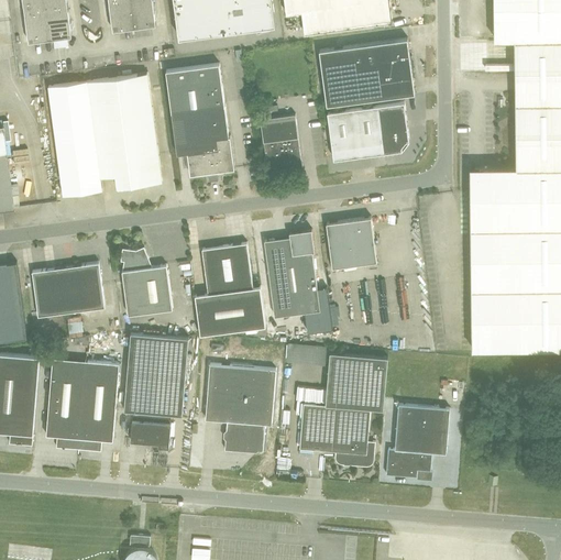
[(42,0),(20,0),(22,12),(44,10),(42,0)]
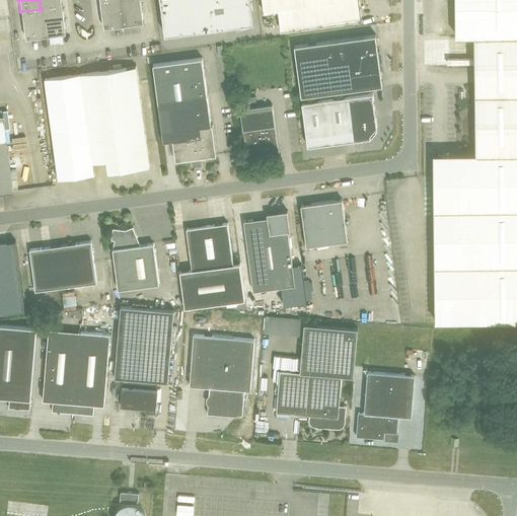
[(39,0),(41,9),(61,6),(60,0),(39,0)]
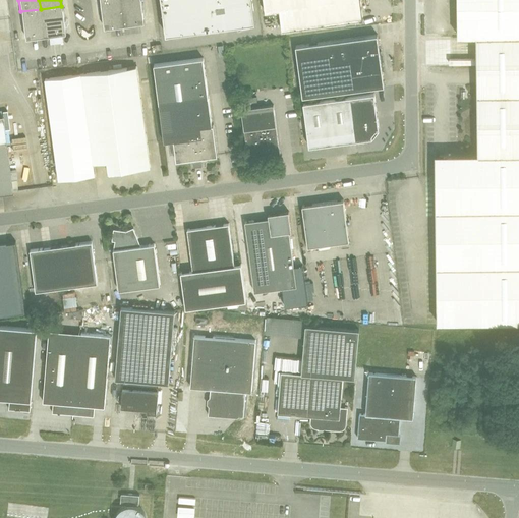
[(118,0),(106,0),(99,1),(101,15),(121,13),(118,0)]
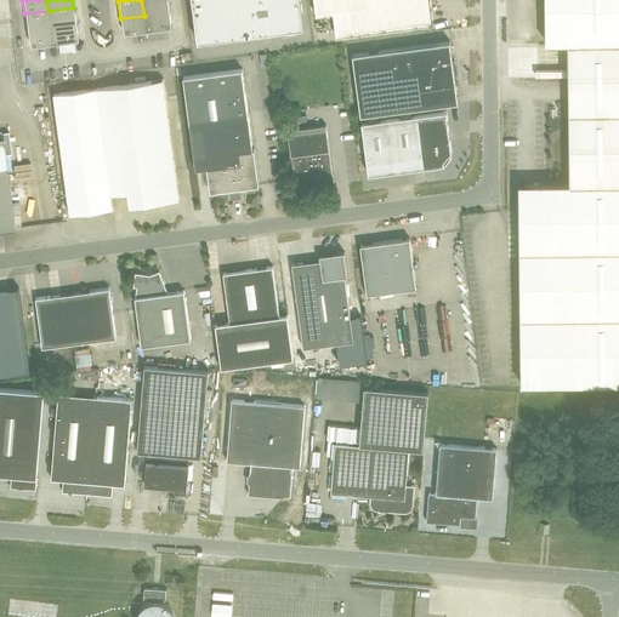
[(141,0),(145,16),(168,12),(166,0),(141,0)]
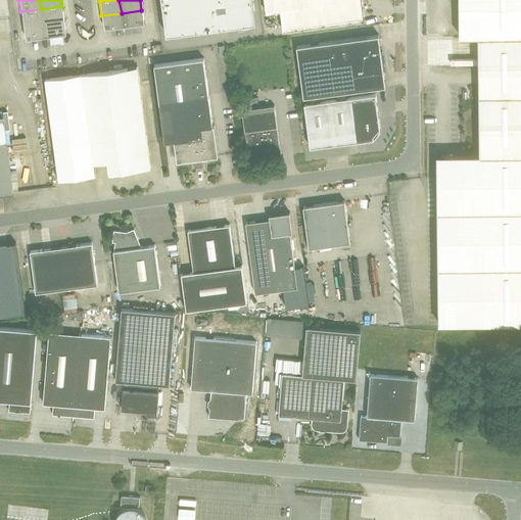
[(159,0),(164,37),(209,31),(205,0),(159,0)]
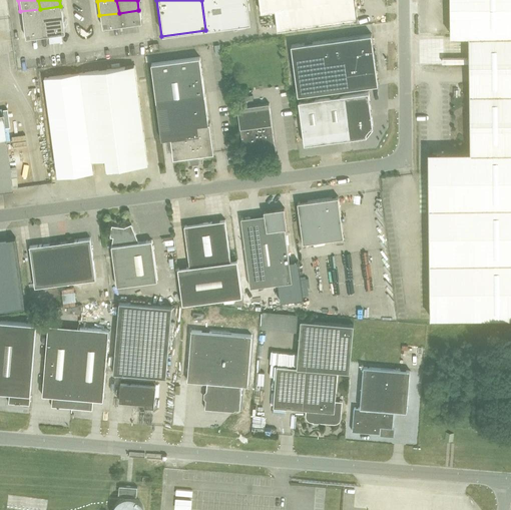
[(201,0),(205,30),(249,24),(245,0),(201,0)]
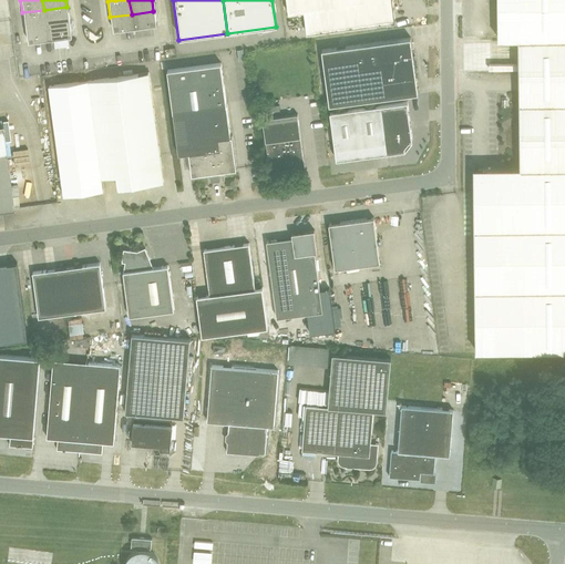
[(284,0),(287,16),(302,14),(302,13),(390,2),(389,0),(284,0)]
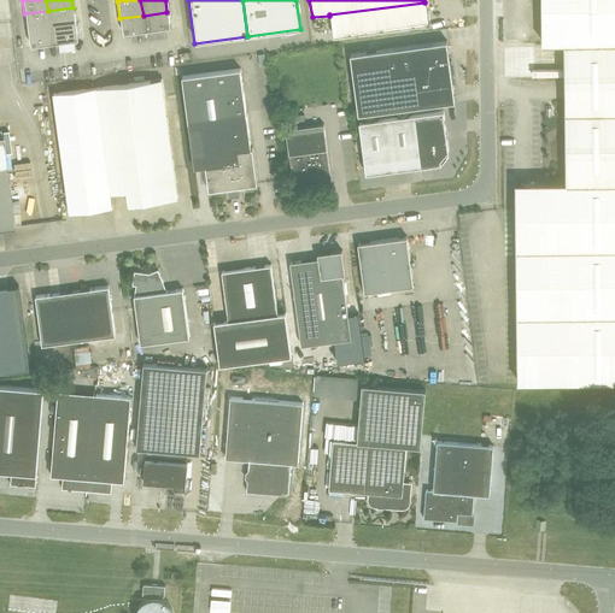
[(614,0),(539,0),(540,45),(563,45),(564,186),(519,186),(514,186),(514,190),(516,379),(516,384),(516,385),(521,385),(521,384),(614,384),(614,0)]
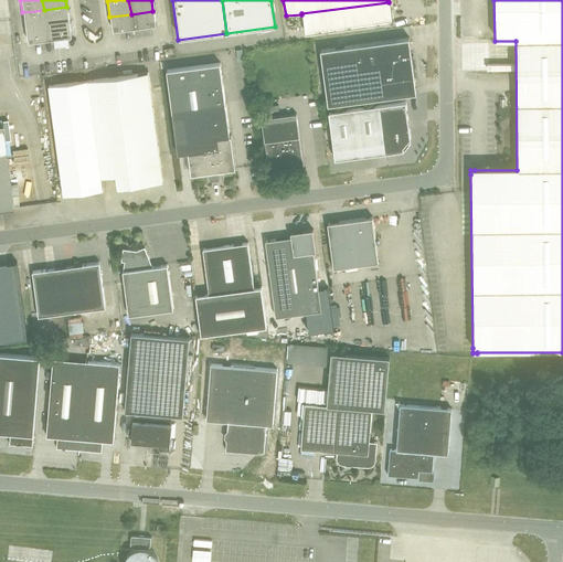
[(392,24),(389,2),(301,13),(301,14),(304,35),(392,24)]
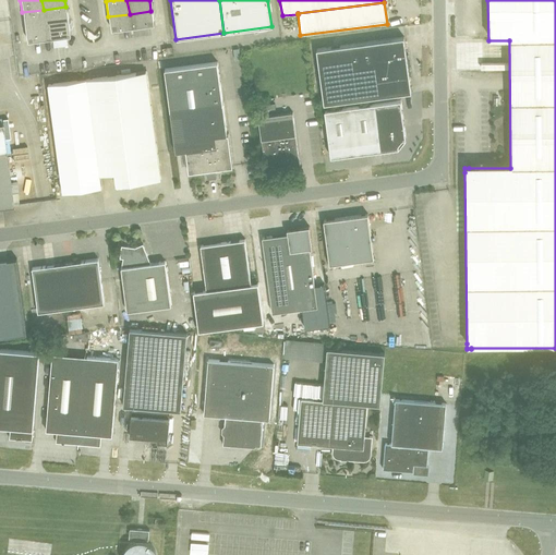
[(46,25),(68,22),(65,7),(44,10),(46,25)]
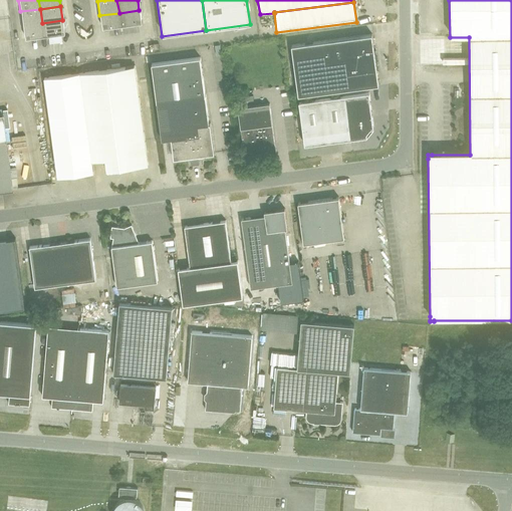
[(22,26),(42,23),(40,9),(20,11),(22,26)]
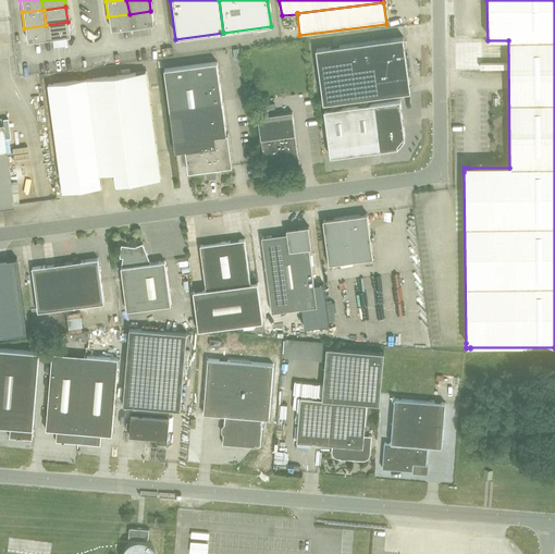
[(130,14),(132,29),(152,27),(152,22),(150,11),(130,14)]
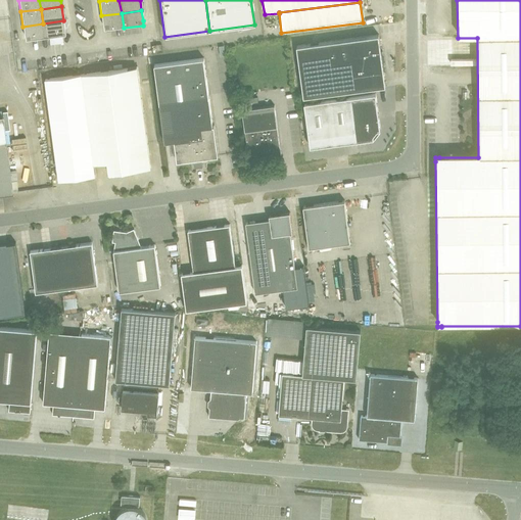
[(122,13),(101,15),(102,26),(103,26),(103,31),(124,28),(122,13)]
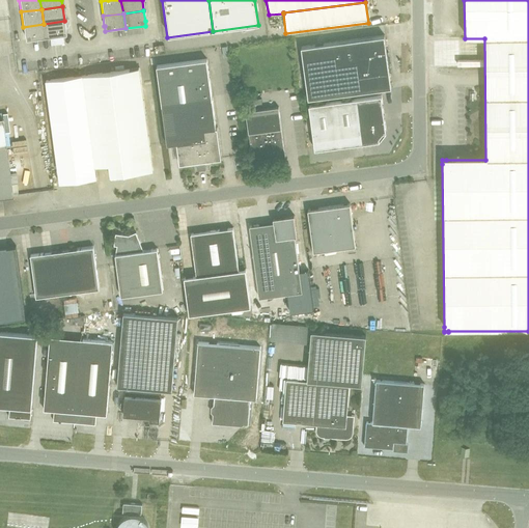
[(44,24),(46,39),(65,36),(65,31),(64,21),(44,24)]
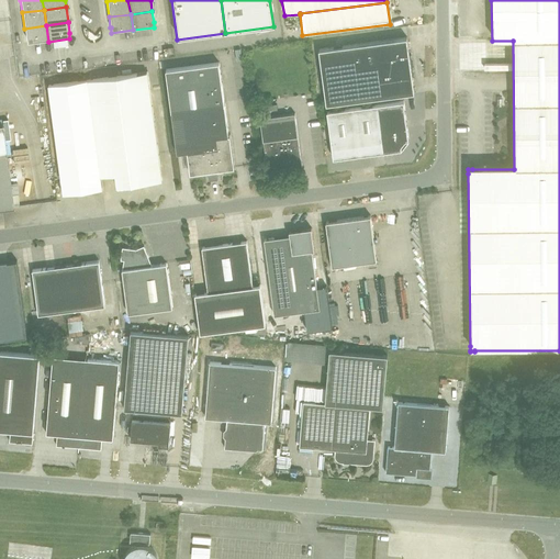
[(26,44),(48,42),(46,25),(24,29),(25,40),(26,40),(26,44)]
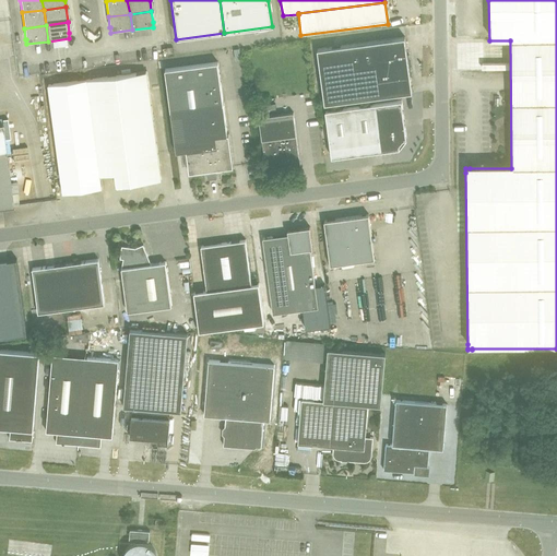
[(410,95),(407,78),(403,40),(316,51),(322,107),(410,95)]
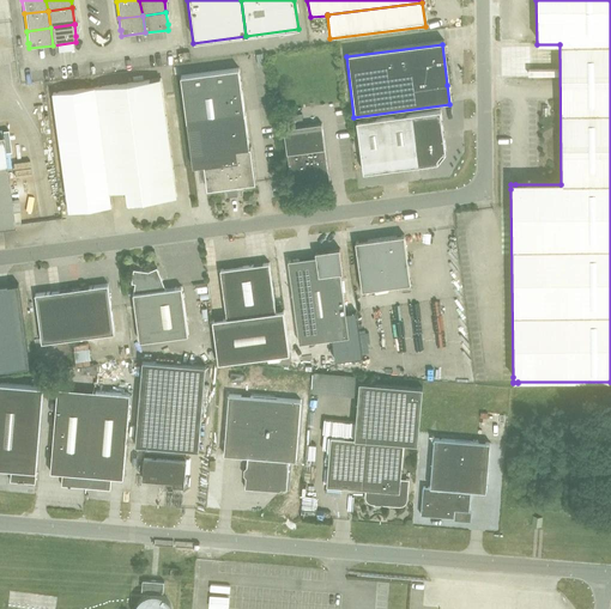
[(225,194),(235,193),(234,188),(254,186),(249,150),(247,150),(237,71),(179,79),(191,170),(203,169),(205,193),(225,189),(225,194)]
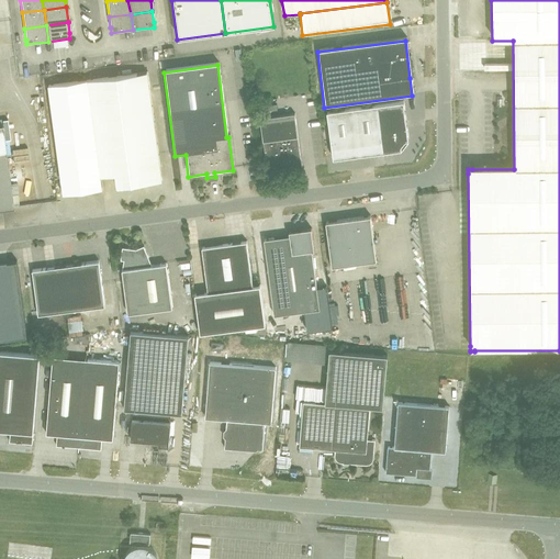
[(86,82),(46,88),(62,197),(100,191),(99,179),(113,178),(115,189),(160,183),(145,75),(86,82)]
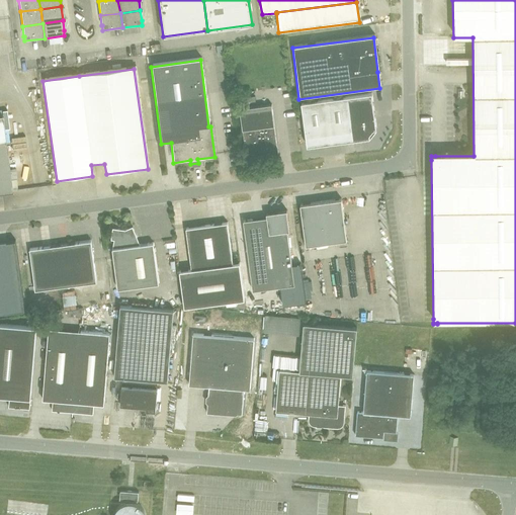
[(353,142),(359,141),(368,140),(368,136),(371,132),(375,132),(370,95),(348,98),(353,142)]
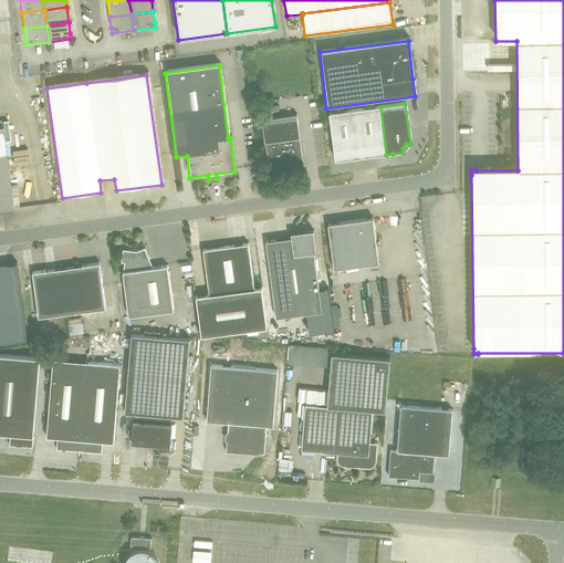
[(361,158),(384,155),(386,155),(380,107),(354,111),(361,158)]
